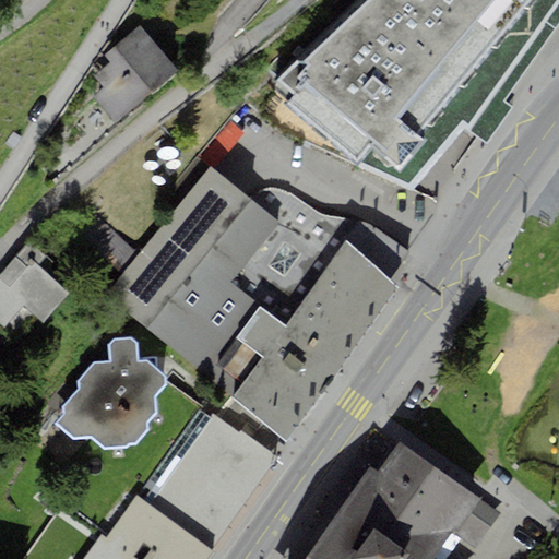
[(366,0),(305,60),(301,57),(277,80),(295,95),(285,104),(356,162),(371,143),(401,168),(425,142),(415,137),(531,0),(366,0)]
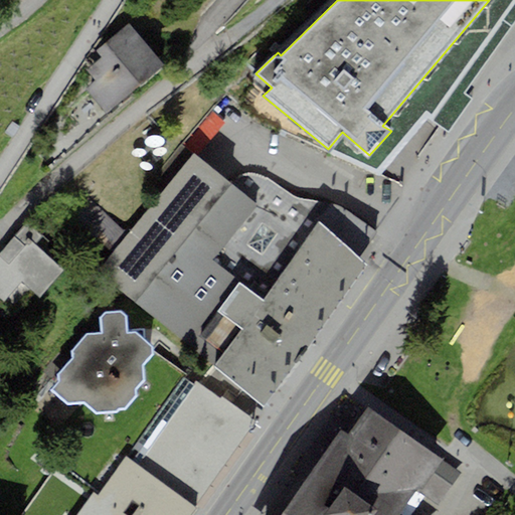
[(87,70),(96,81),(86,90),(106,113),(163,64),(143,41),(134,31),(129,24),(97,51),(102,58),(87,70)]
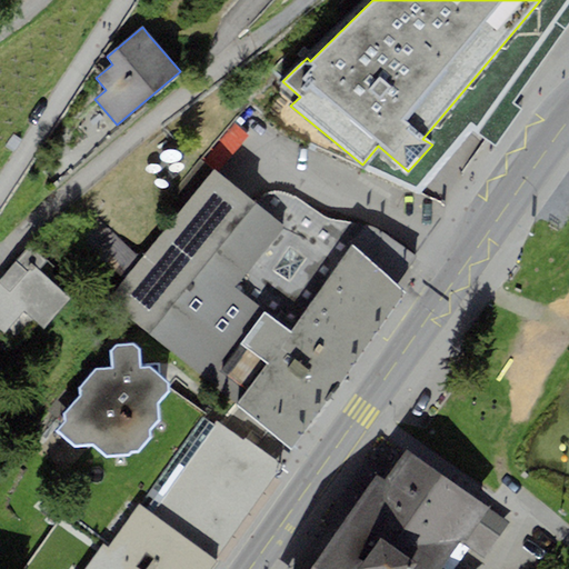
[(381,326),(405,293),(395,285),(418,256),(387,232),(375,229),(347,223),(328,220),(300,201),(291,197),(282,195),(273,195),(263,197),(256,203),(215,169),(107,302),(236,406),(291,450),(381,326)]
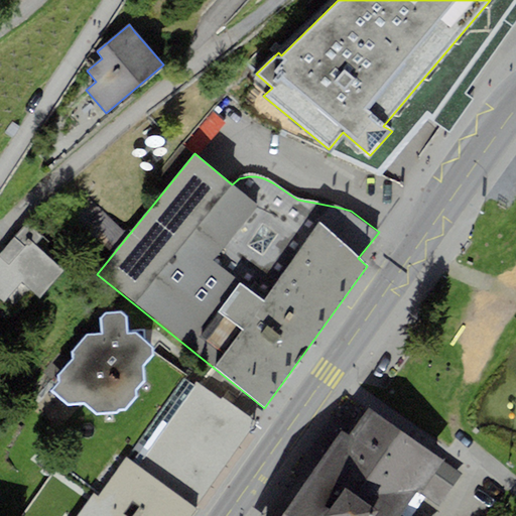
[(46,255),(41,251),(48,242),(27,223),(0,253),(0,298),(4,302),(22,281),(40,297),(65,271),(46,255)]
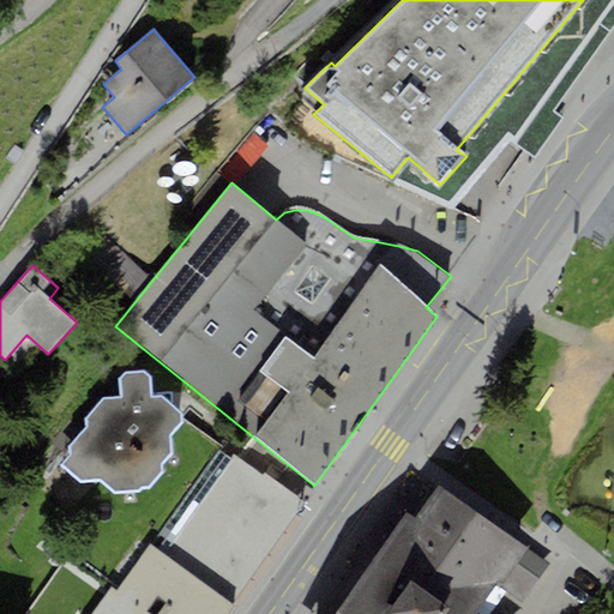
[(162,396),(151,397),(150,378),(144,371),(125,373),(118,378),(121,397),(103,399),(88,417),(88,426),(68,446),(70,456),(61,465),(80,482),(102,481),(115,493),(138,492),(139,489),(149,489),(161,473),(160,464),(172,455),(170,435),(182,423),(182,416),(162,396)]
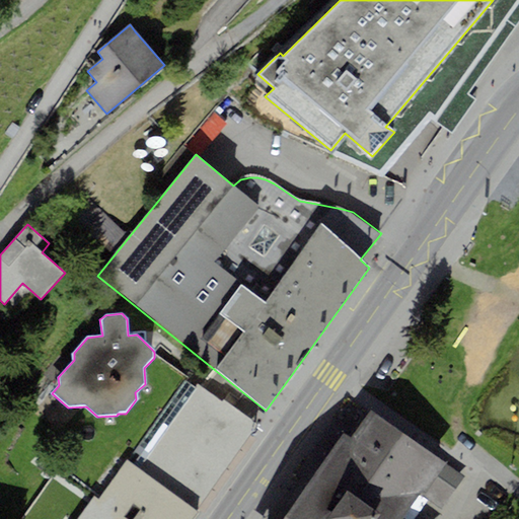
[(193,518),(258,426),(223,399),(221,402),(198,385),(141,470),(128,459),(97,499),(94,496),(76,518),(193,518)]
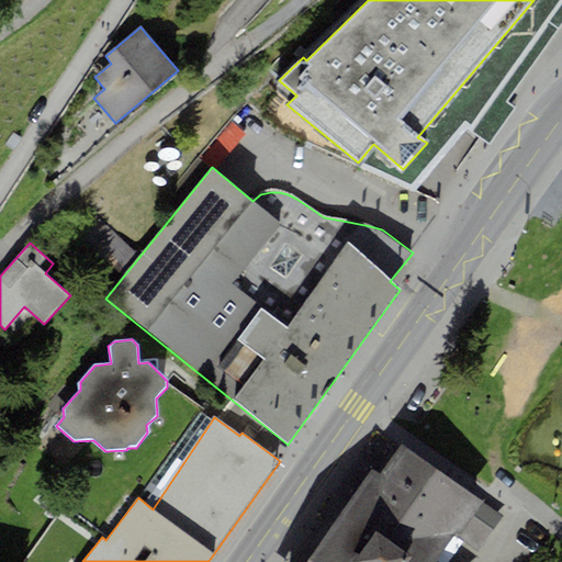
[(503,516),(401,445),(380,475),(372,470),(340,515),(372,537),(355,561),(436,561),(456,535),(479,550),(503,516)]
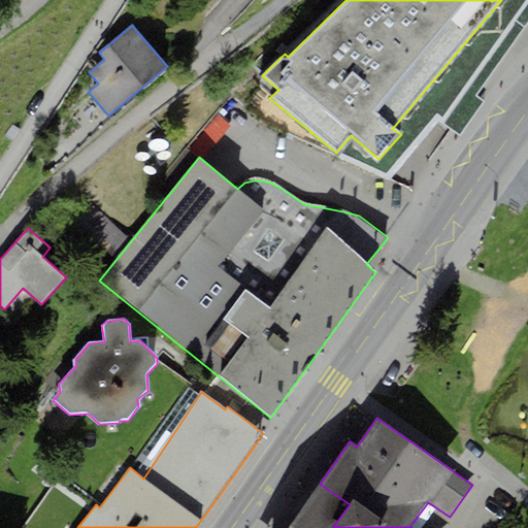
[(333,527),(350,504),(320,484),(287,527),(333,527)]
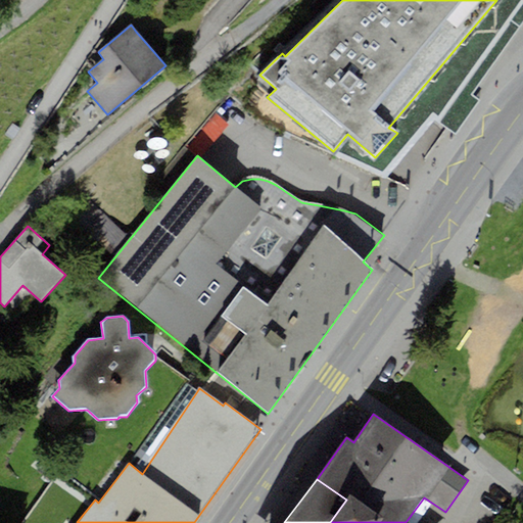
All buildings are outlined.
